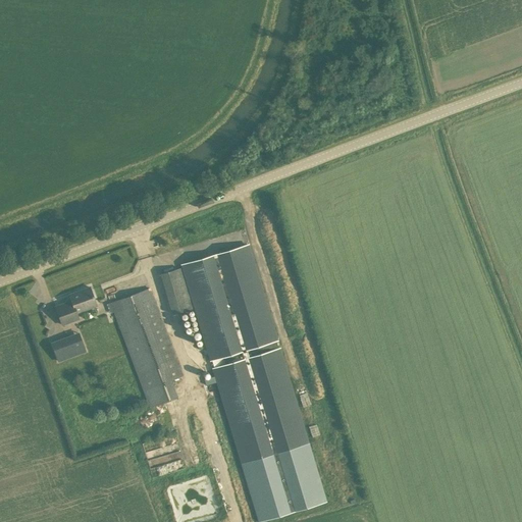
[(192,298),(258,518),(325,498),(250,245),(181,265),(191,294),(189,295),(180,267),(161,273),(173,313),(193,307),(190,299),(192,298)]
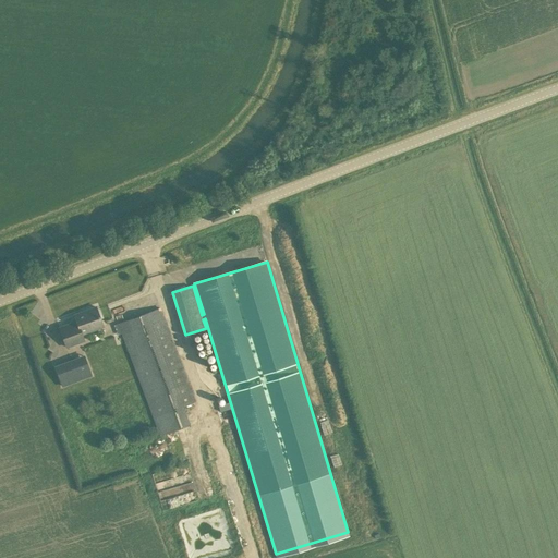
[(76,322),(59,327),(67,348),(84,341),(82,335),(104,326),(96,307),(74,315),(76,322)]
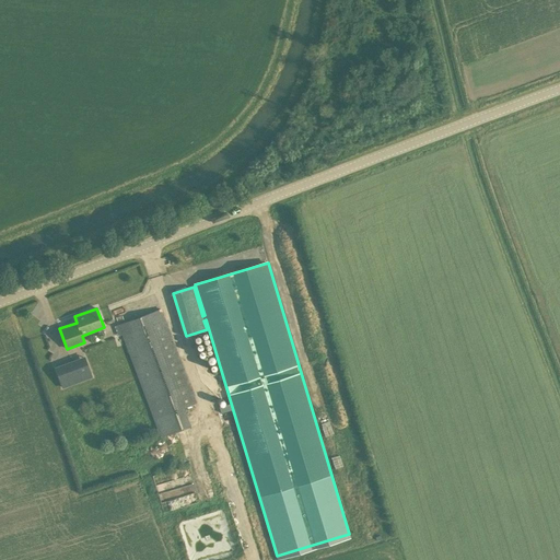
[(162,308),(117,325),(160,439),(190,427),(184,408),(197,404),(162,308)]
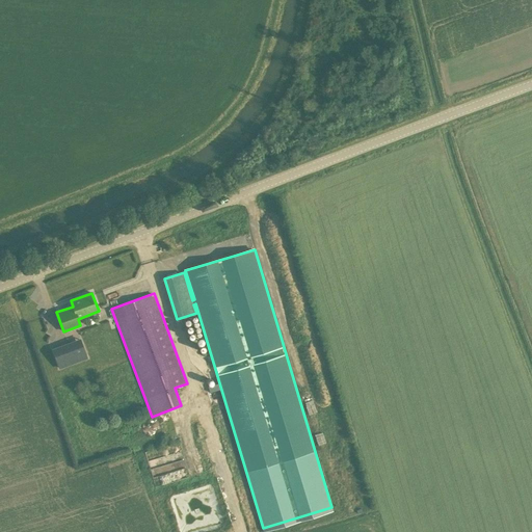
[(80,338),(51,349),(59,369),(87,358),(80,338)]
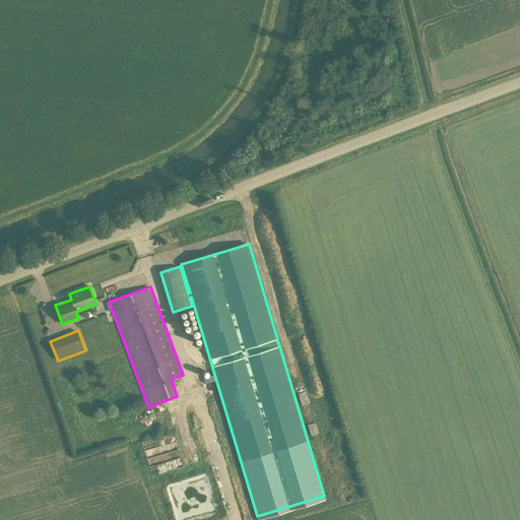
[(305,384),(298,386),(300,396),(307,394),(305,384)]
